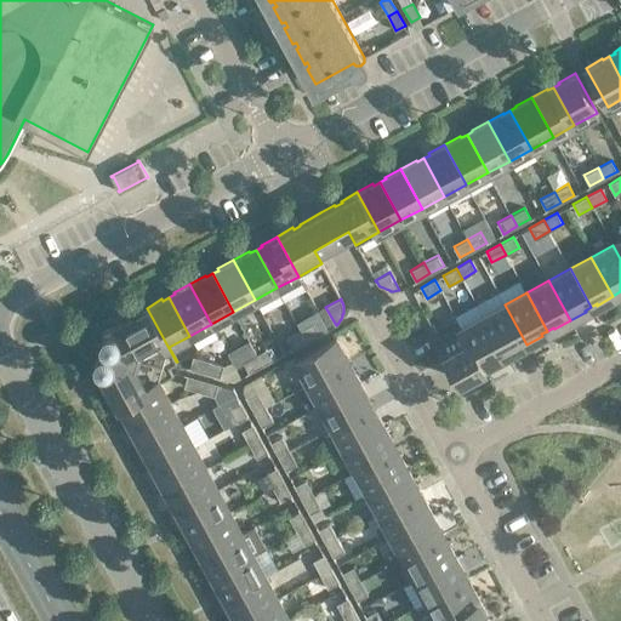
[(527,345),(505,305),(483,317),(503,354),(510,352),(511,353),(527,345)]
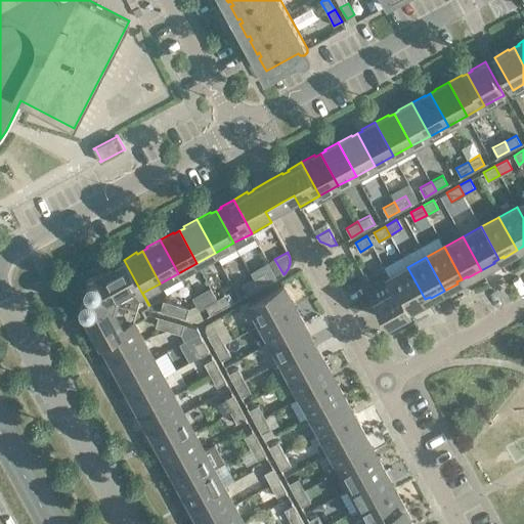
[(124,260),(89,278),(88,279),(87,281),(86,281),(86,282),(86,285),(86,286),(86,287),(87,289),(87,290),(88,291),(90,292),(89,293),(142,308),(148,305),(124,260)]
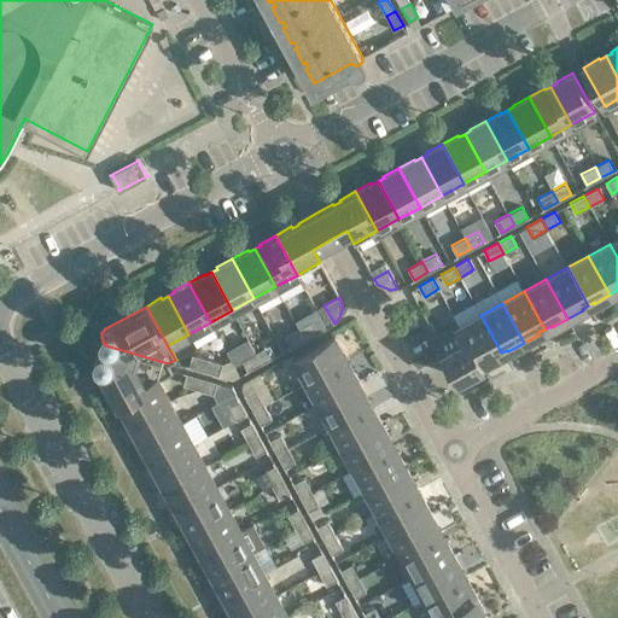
[(501,353),(481,315),(459,326),(481,366),(496,357),(495,356),(501,353)]
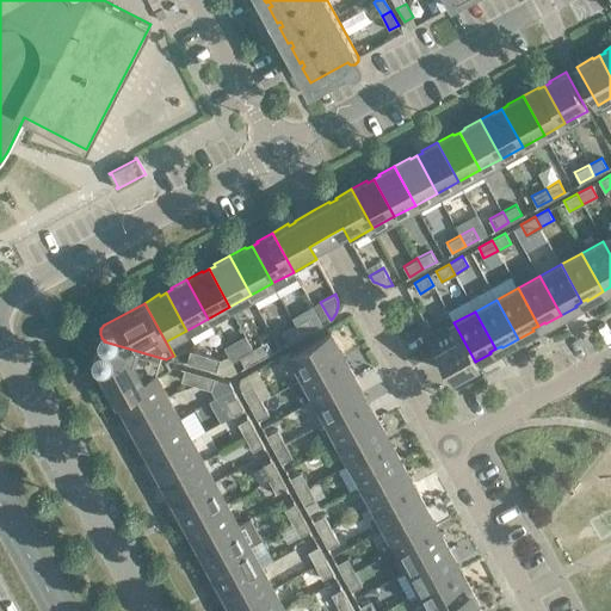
[(308,318),(295,325),(301,335),(314,328),(308,318)]
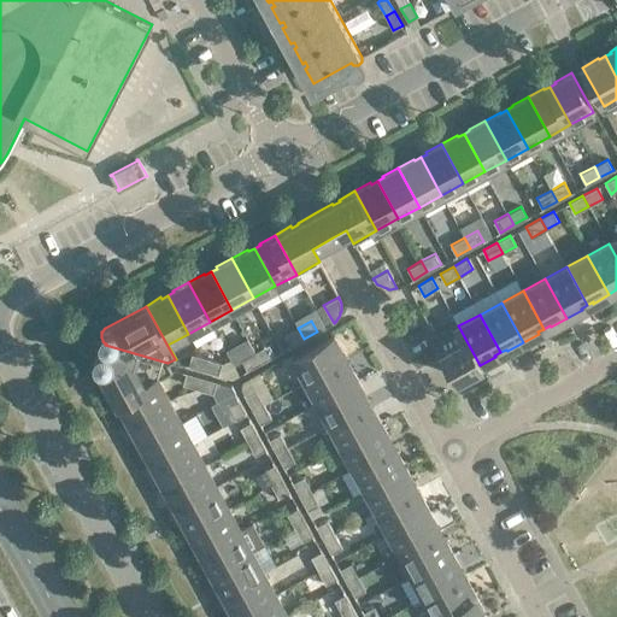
[(480,365),(458,325),(436,339),(441,348),(440,348),(441,352),(442,351),(457,376),(463,372),(464,374),(480,365)]
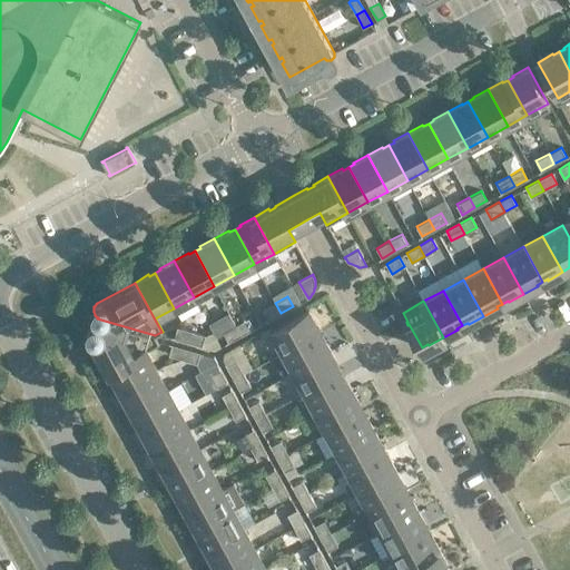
[(281,313),(275,303),(263,311),(268,321),(281,313)]
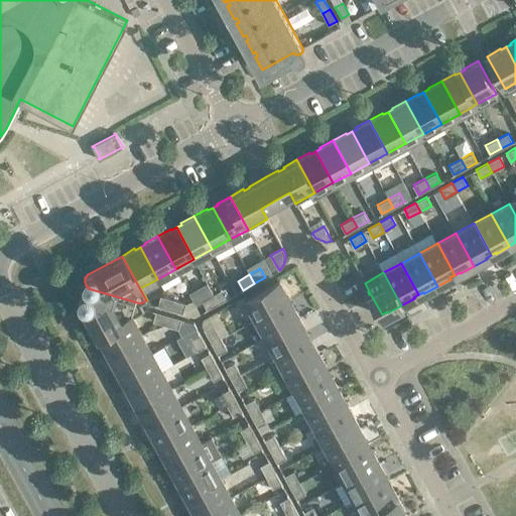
[(246,299),(257,318),(288,300),(286,295),(287,295),(279,281),(246,299)]
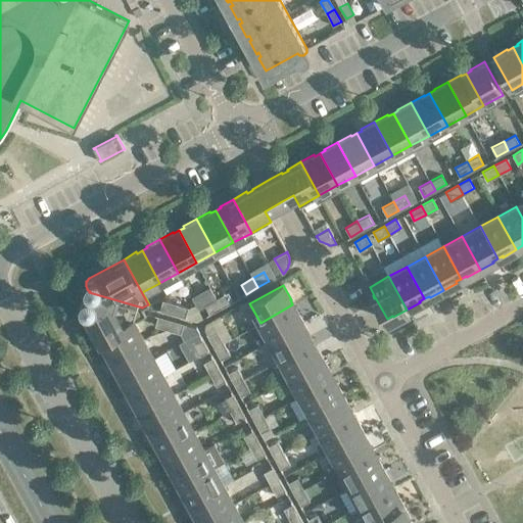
[(81,303),(81,304),(100,339),(145,314),(142,307),(89,292),(89,294),(87,294),(85,294),(83,296),(82,297),(81,299),(81,300),(81,301),(81,302),(81,303)]
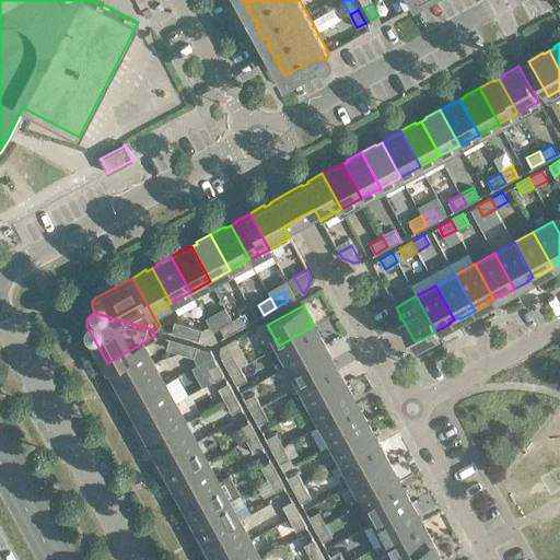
[(244,313),(231,319),(236,329),(249,323),(244,313)]
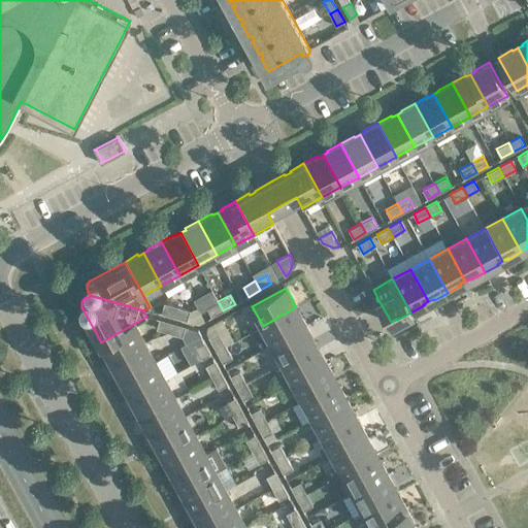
[(223,310),(218,301),(206,307),(211,317),(223,310)]
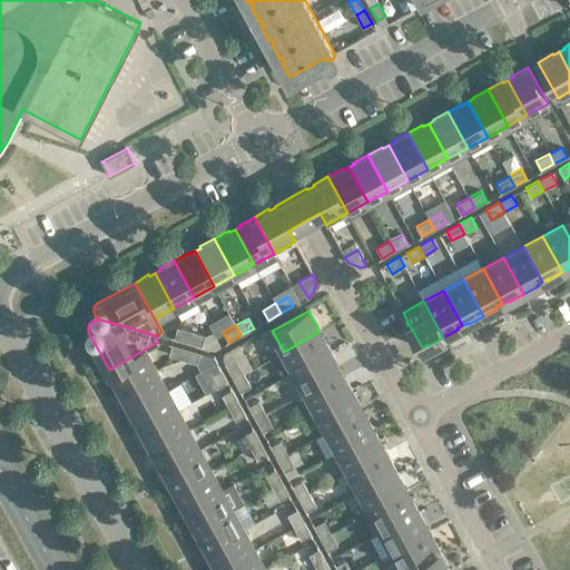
[(174,337),(188,342),(192,331),(177,326),(174,337)]
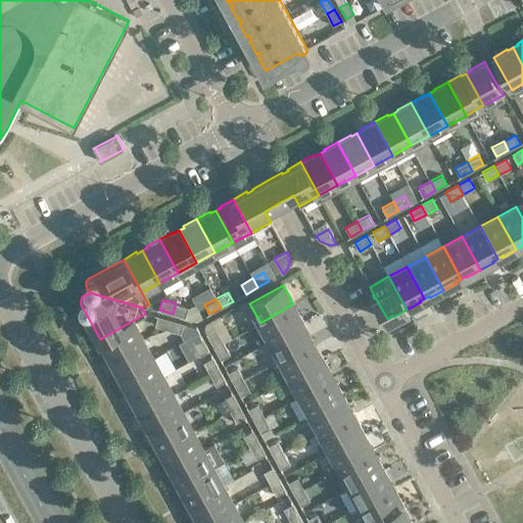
[(188,307),(176,303),(173,314),(185,318),(188,307)]
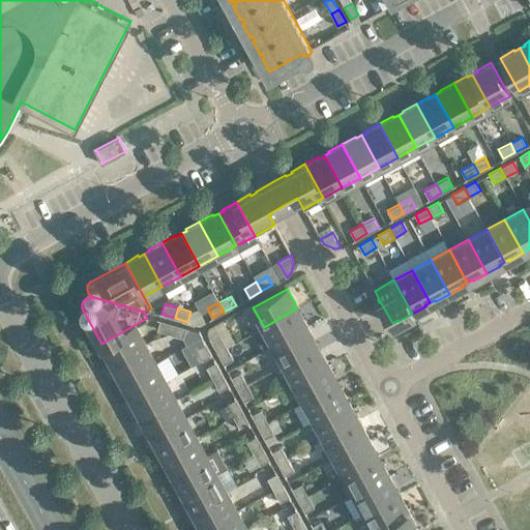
[(299,314),(296,308),(264,327),(273,346),(307,327),(300,314),(299,314)]
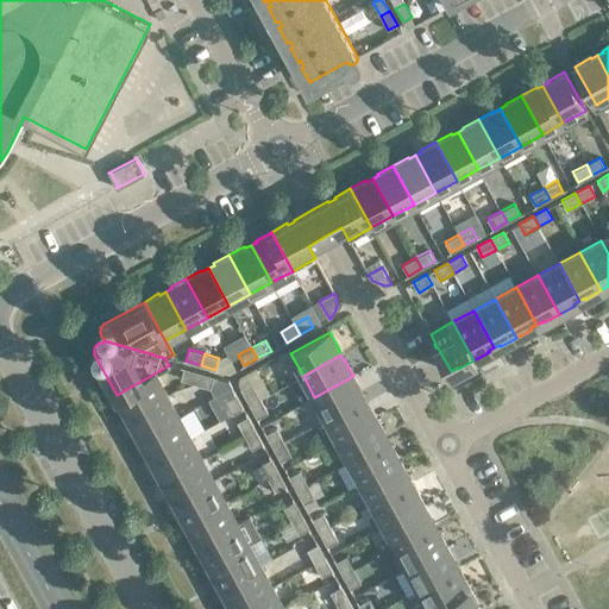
[(170,366),(169,365),(117,395),(125,410),(126,409),(130,415),(167,395),(156,375),(170,366)]
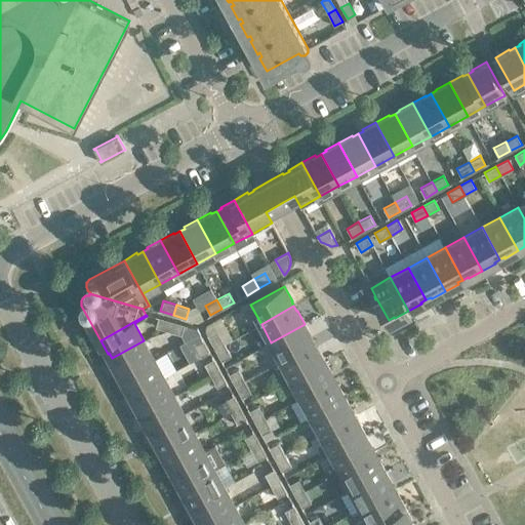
[(156,327),(168,331),(171,321),(159,317),(156,327)]
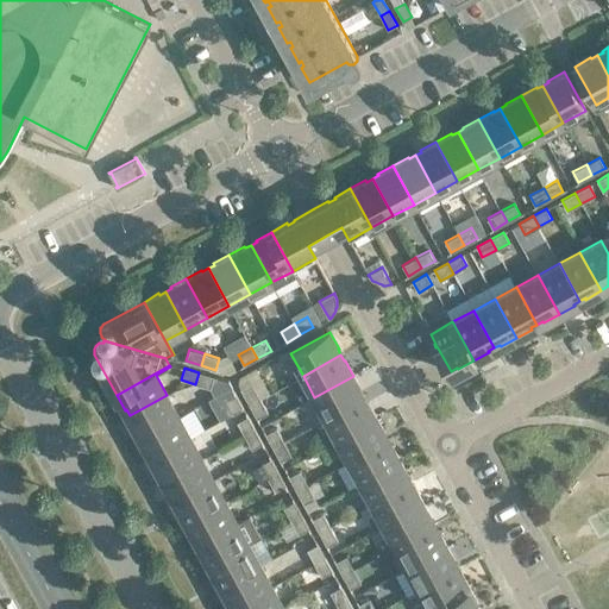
[(214,376),(199,372),(195,384),(211,388),(214,376)]
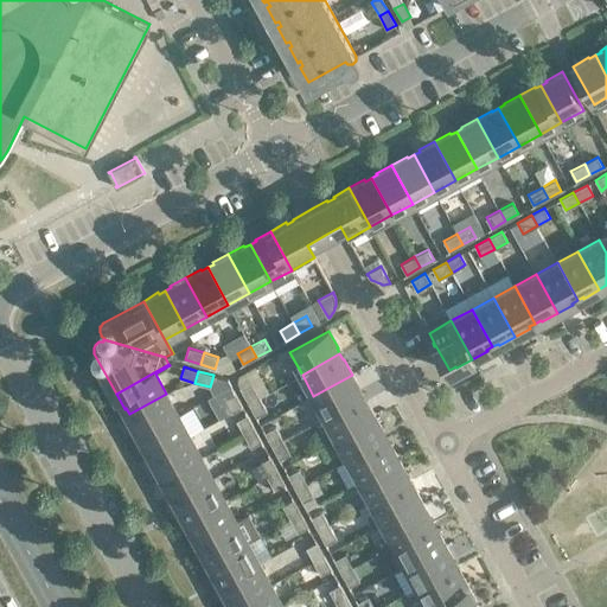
[(360,390),(352,375),(313,396),(325,416),(363,396),(359,390),(360,390)]
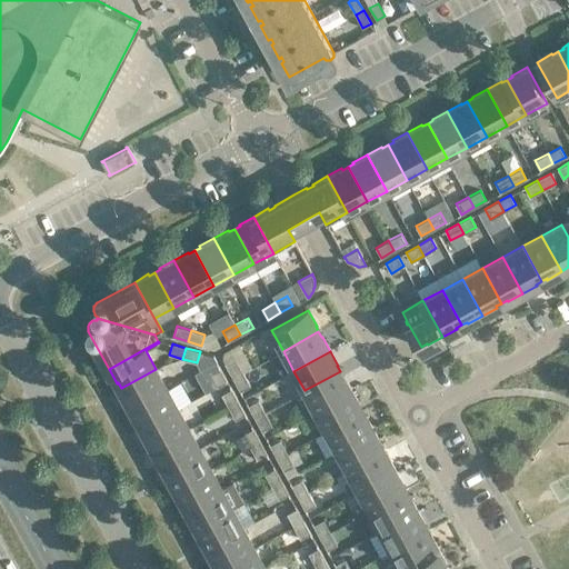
[(227,366),(233,378),(243,372),(237,360),(227,366)]
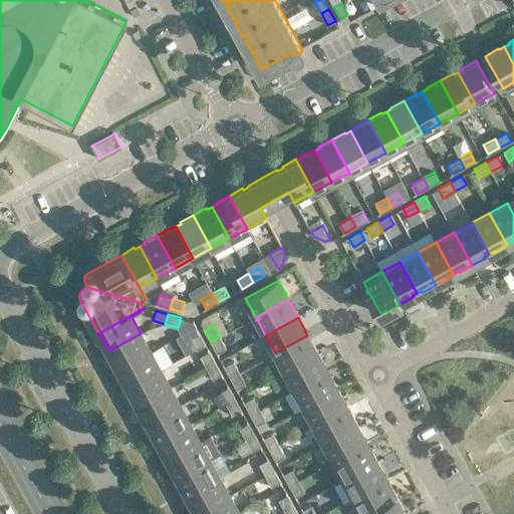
[(151,351),(141,333),(109,350),(111,355),(110,356),(117,369),(151,351)]
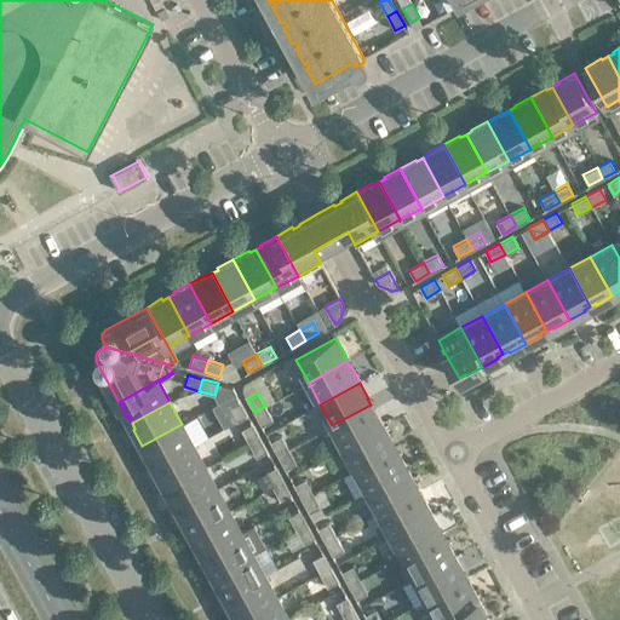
[(229,407),(236,422),(248,415),(240,402),(229,407)]
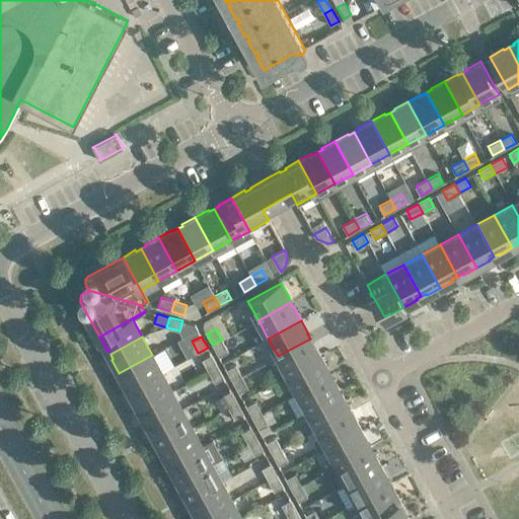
[(313,344),(310,339),(278,356),(288,374),(321,356),(314,343),(313,344)]
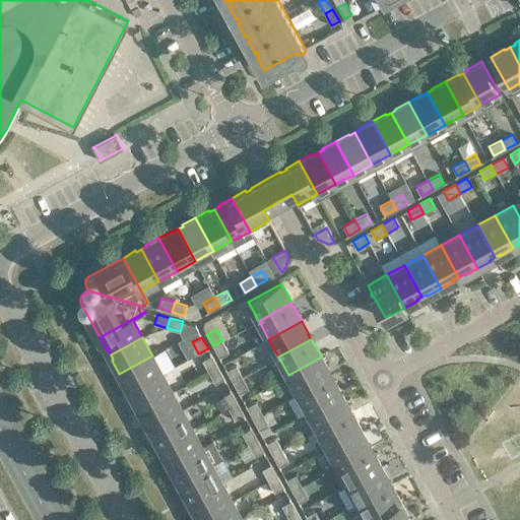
[(229,352),(222,340),(213,345),(219,356),(229,352)]
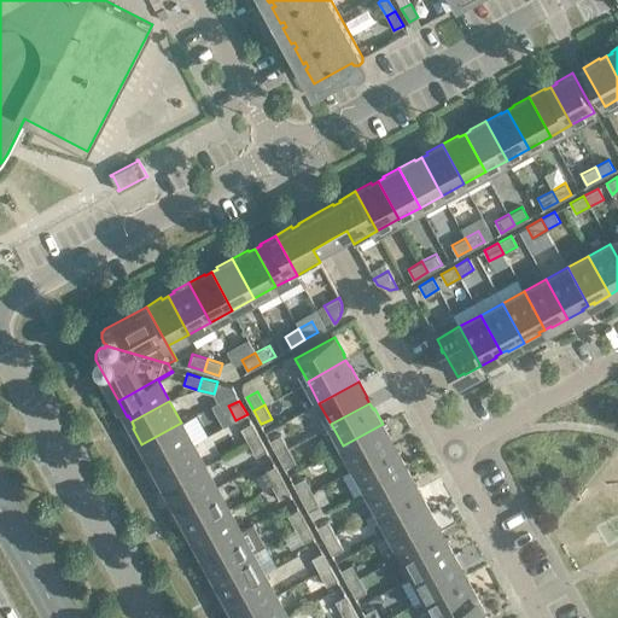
[(193,443),(181,423),(141,444),(150,459),(151,459),(155,465),(193,443)]
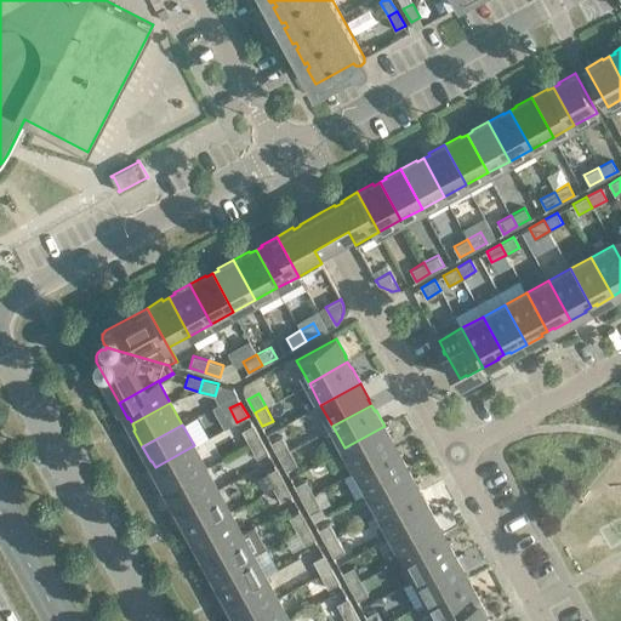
[(241,431),(249,444),(260,438),(252,425),(241,431)]
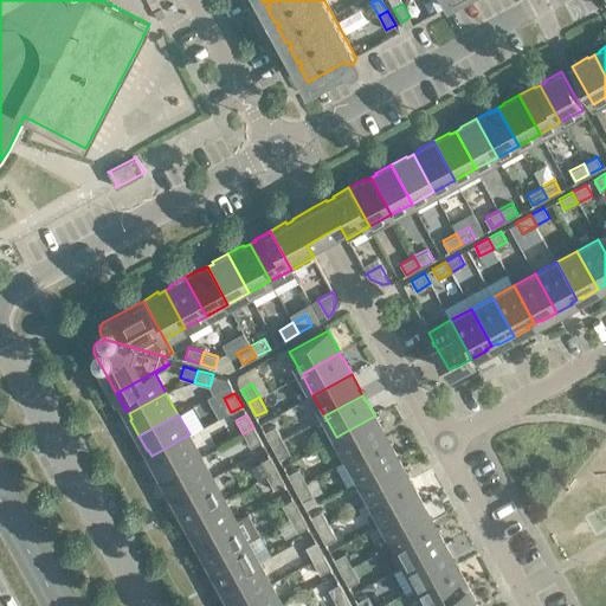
[(384,431),(375,416),(336,437),(348,458),(385,438),(382,432),(384,431)]
